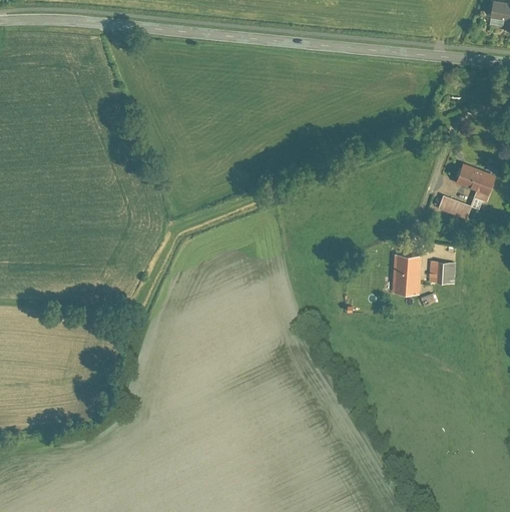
[(509,2),(488,1),(486,21),(509,23),(509,2)]
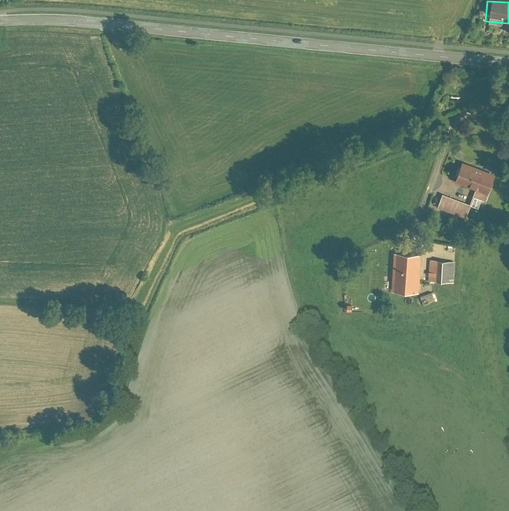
[(483,203),(486,196),(487,196),(496,173),(461,160),(452,183),(474,192),(471,199),(483,203)]
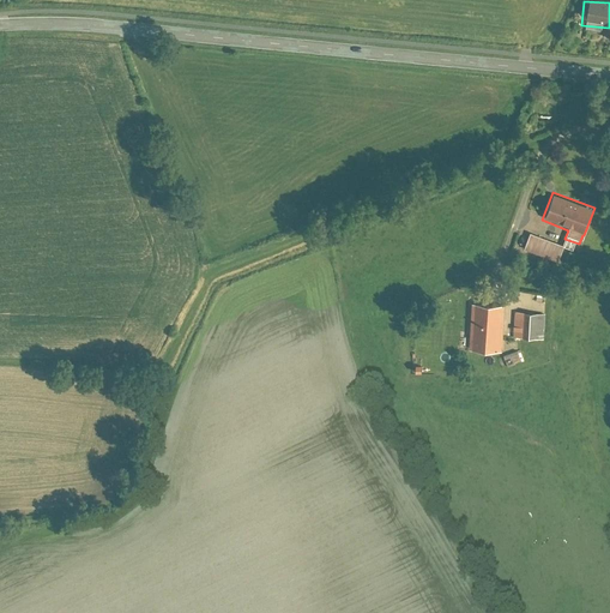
[(532,234),(524,254),(557,266),(565,246),(532,234)]
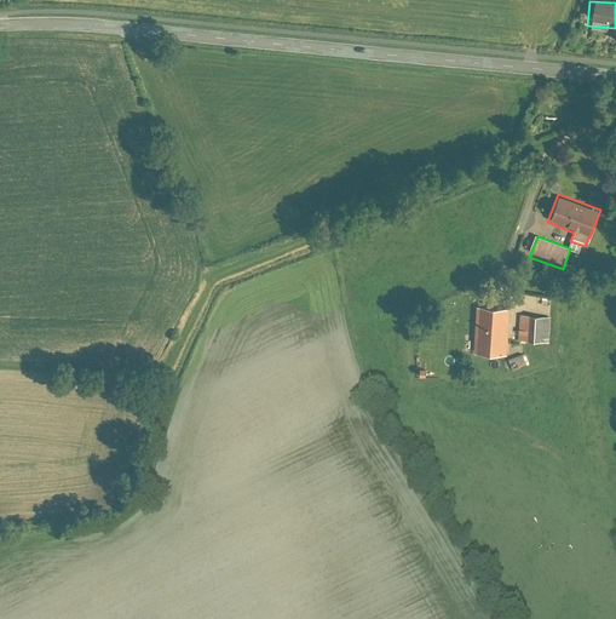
[(476,310),(476,356),(507,355),(506,310),(476,310)]
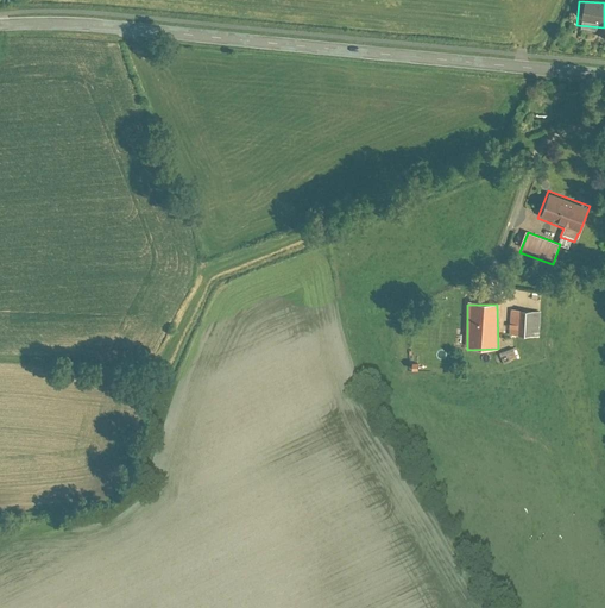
[(512,312),(514,338),(539,337),(537,312),(512,312)]
